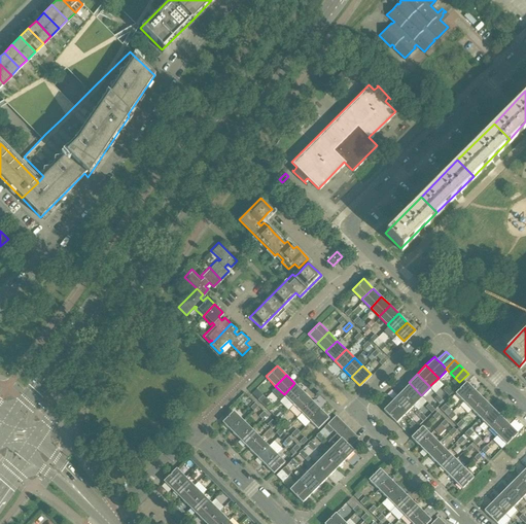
[(456,385),(459,382),(455,378),(453,376),(450,379),(451,381),(456,385)]
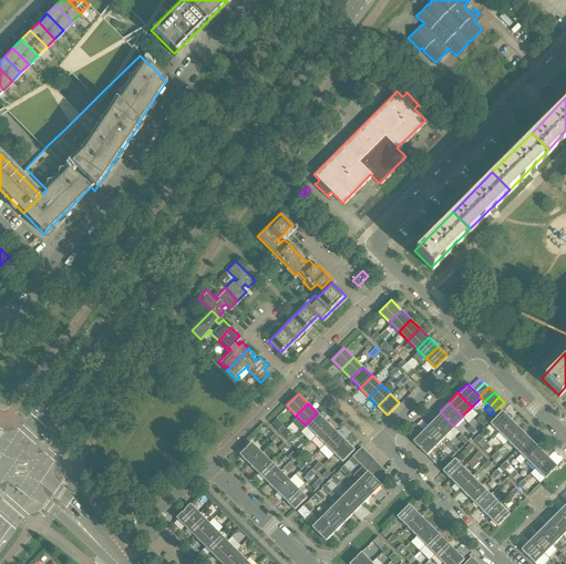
[(489,421),(497,431),(510,419),(501,409),(489,421)]
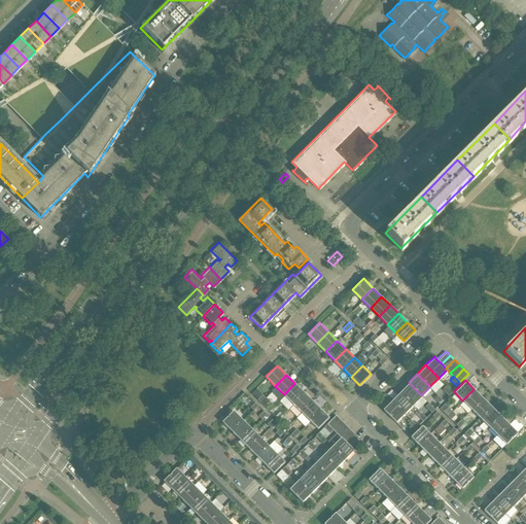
[(409,382),(399,390),(413,404),(421,395),(409,382)]
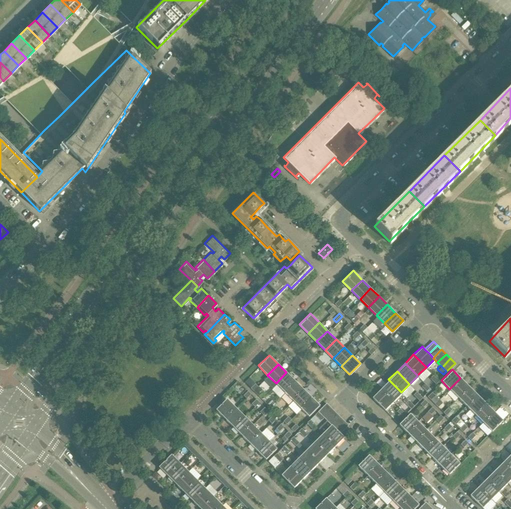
[(276,383),(284,391),(295,380),(286,372),(276,383)]
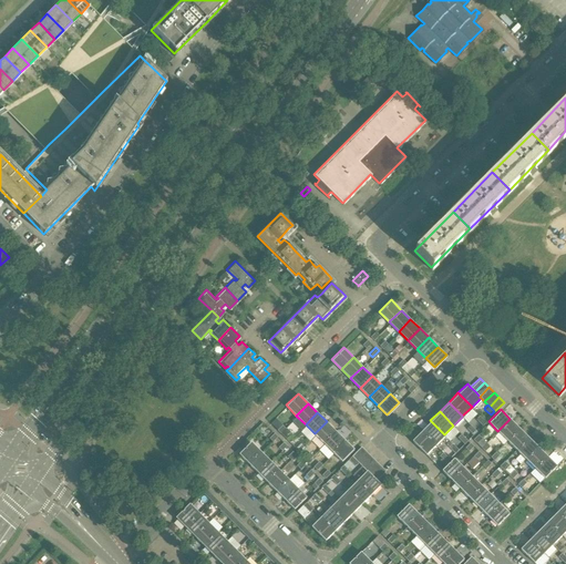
[(475,417),(482,423),(485,420),(479,413),(475,417)]
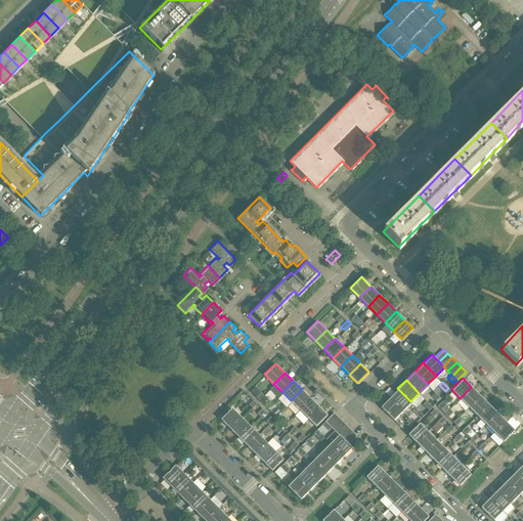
[(256,395),(260,391),(254,385),(250,389),(255,395),(256,395)]
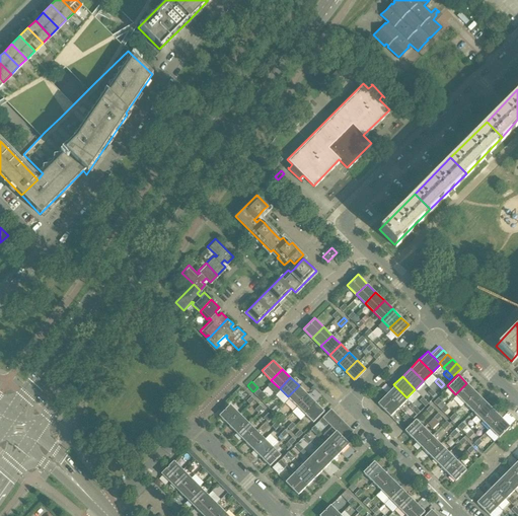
[(455,394),(463,402),(474,391),(466,383),(455,394)]
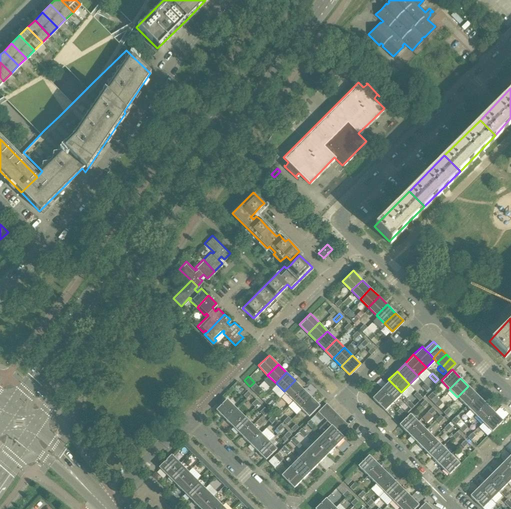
[(388,379),(380,388),(393,400),(401,392),(388,379)]
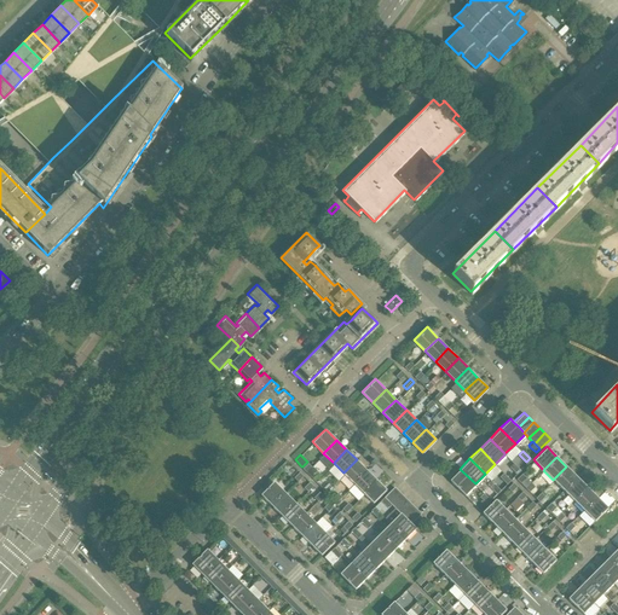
[(344,473),(353,482),(367,470),(357,459),(344,473)]
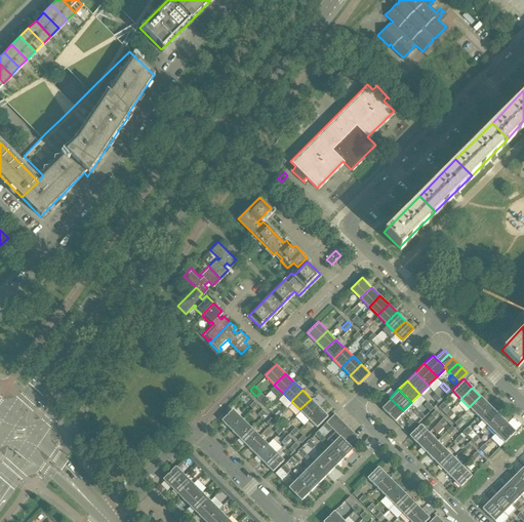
[(440,398),(434,392),(431,395),(437,401),(440,398)]
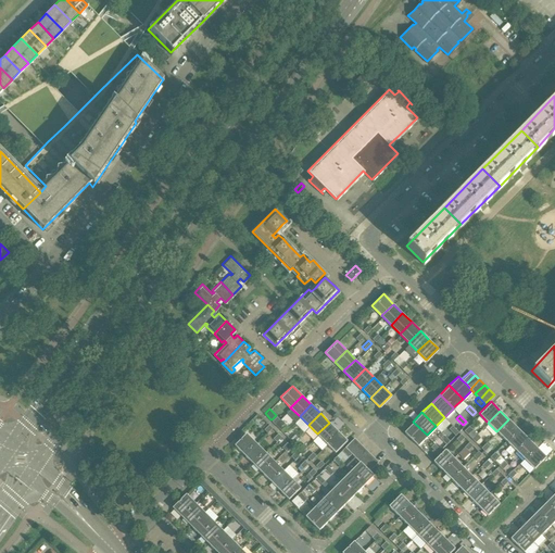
[(496,431),(506,440),(517,428),(508,419),(496,431)]
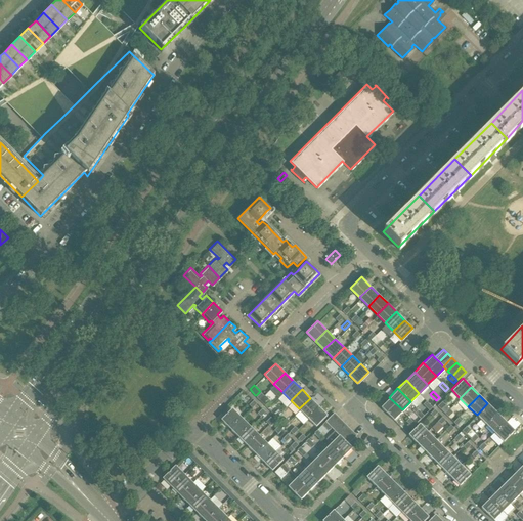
[(402,409),(389,397),(380,405),(393,419),(402,409)]
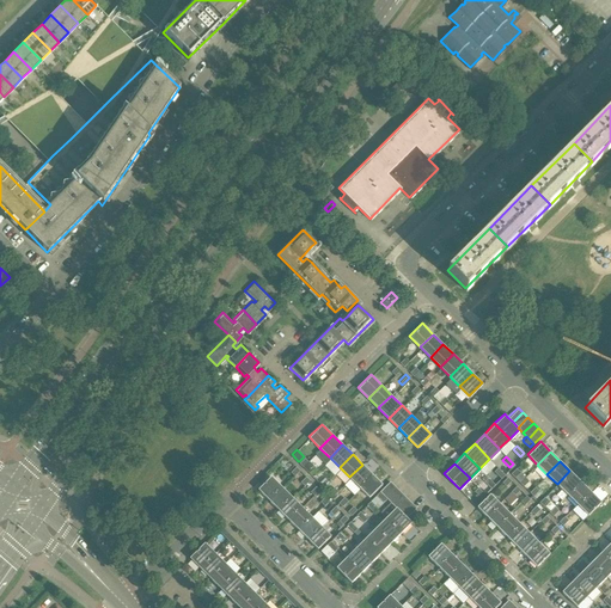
[(349,477),(359,487),(372,474),(362,465),(349,477)]
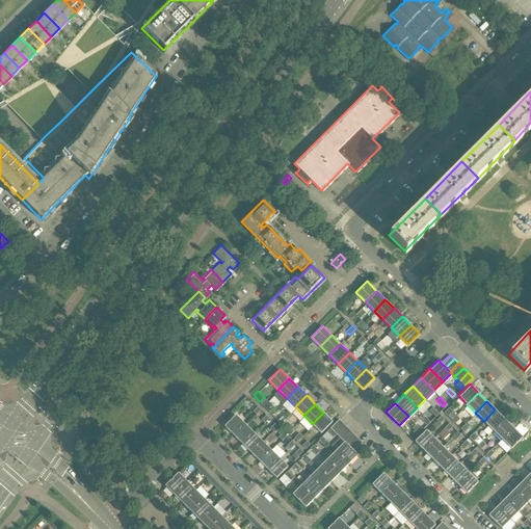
[(428,408),(434,415),(437,412),(431,405),(428,408)]
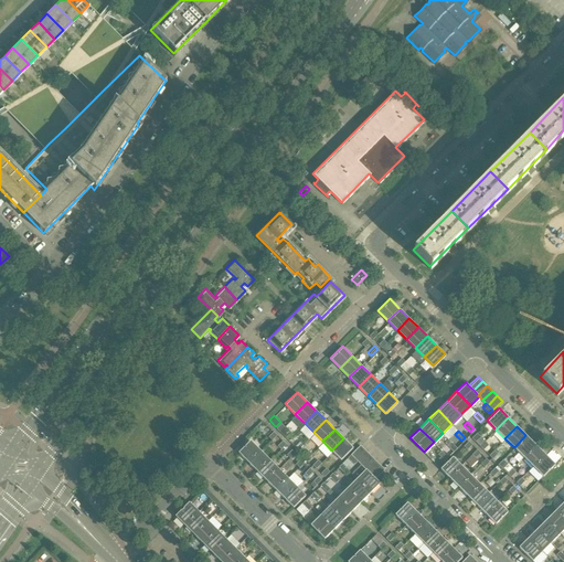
[(471,436),(480,445),(485,441),(476,431),(471,436)]
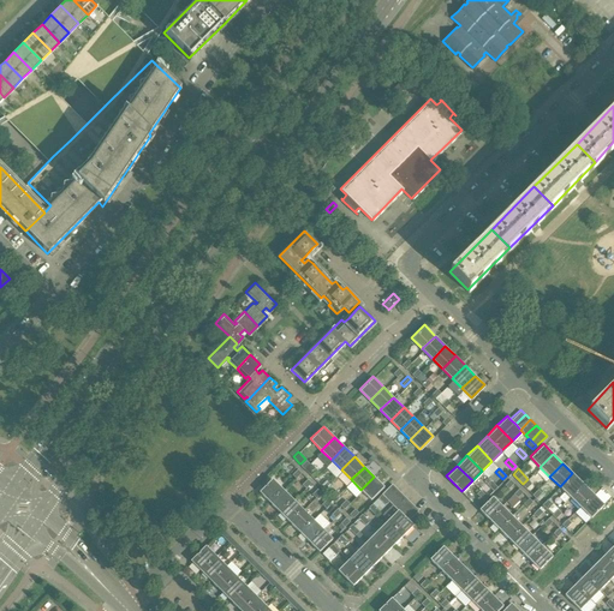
[(560,486),(570,496),(583,483),(572,473),(560,486)]
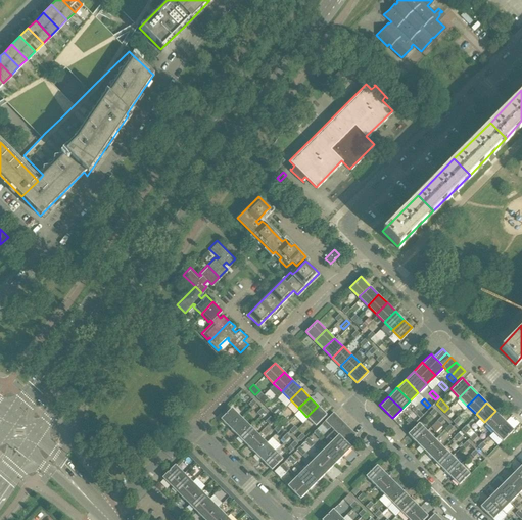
[(318,406),(306,417),(315,424),(325,413),(318,406)]
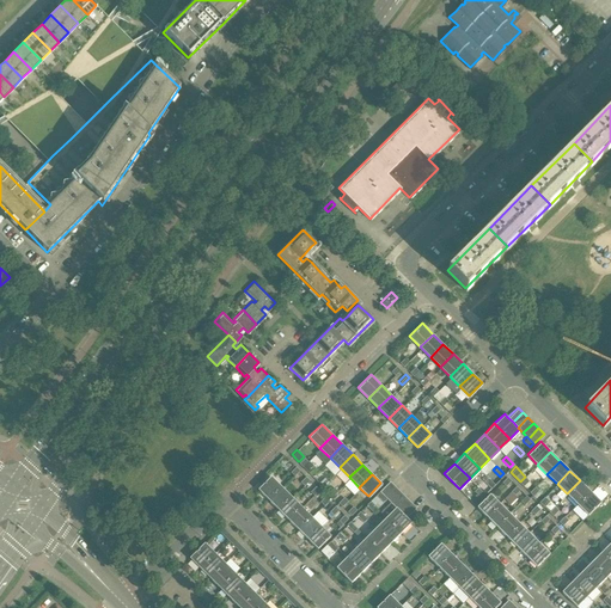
[(257,487),(268,498),(281,486),(270,476),(257,487)]
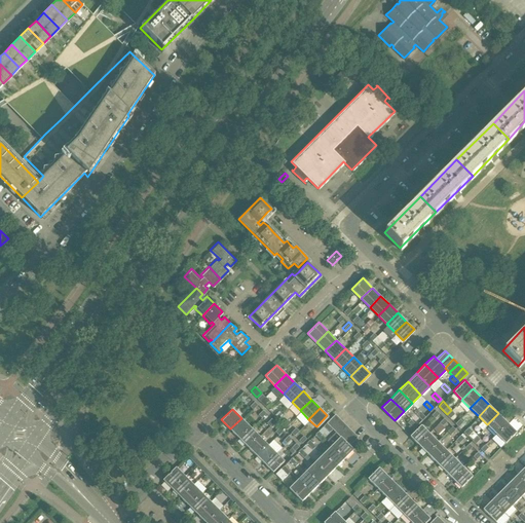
[(415,412),(421,418),(424,415),(418,409),(415,412)]
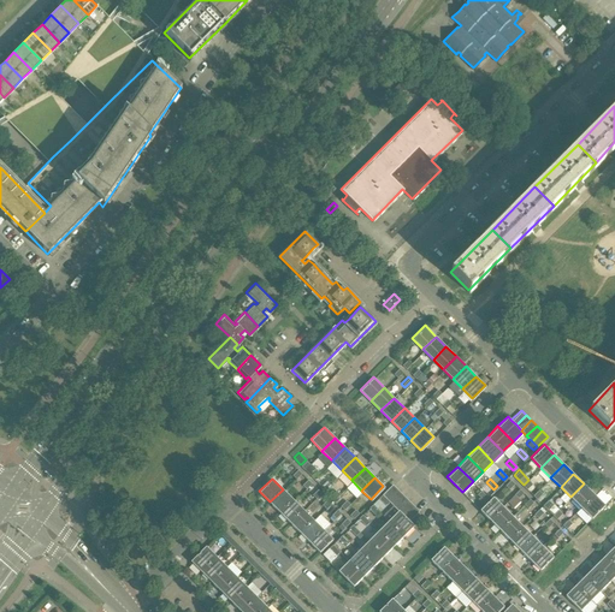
[(382,493),(386,498),(397,488),(391,483),(382,493)]
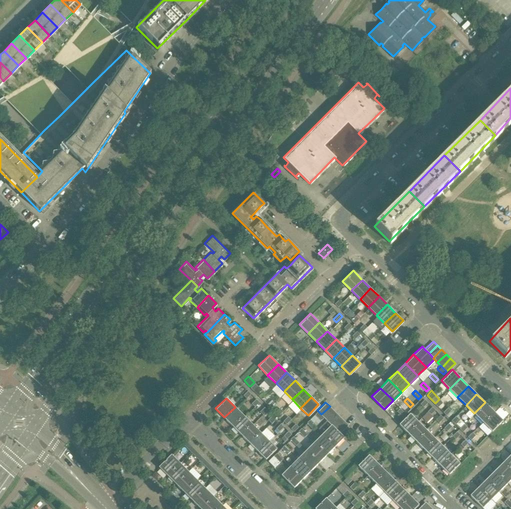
[(474,413),(482,421),(493,411),(485,402),(474,413)]
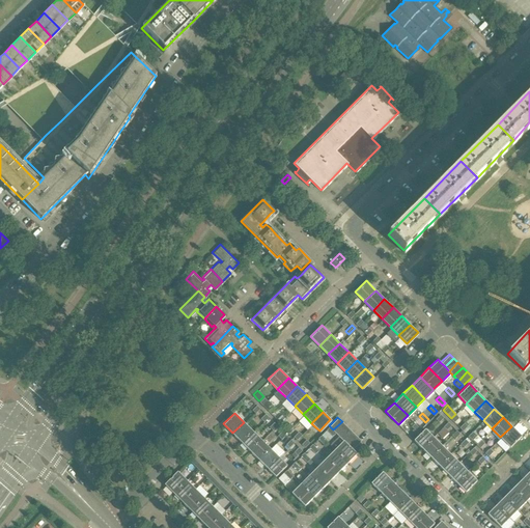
[(335,432),(338,435),(346,425),(342,421),(333,429),(335,432)]
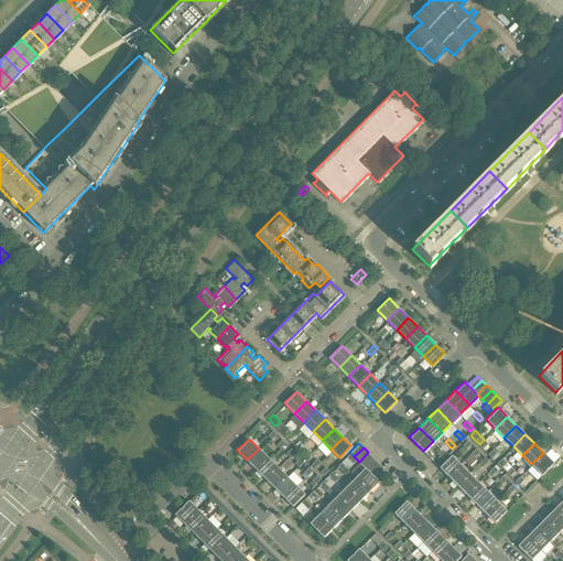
[(247,460),(256,468),(268,457),(259,449),(247,460)]
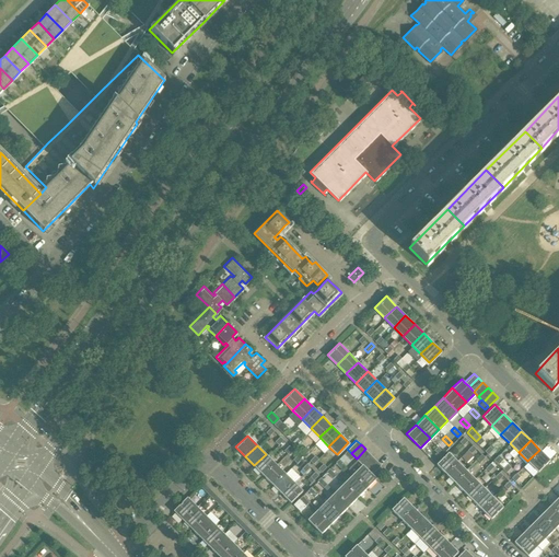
[(442,451),(437,445),(433,448),(440,454),(442,451)]
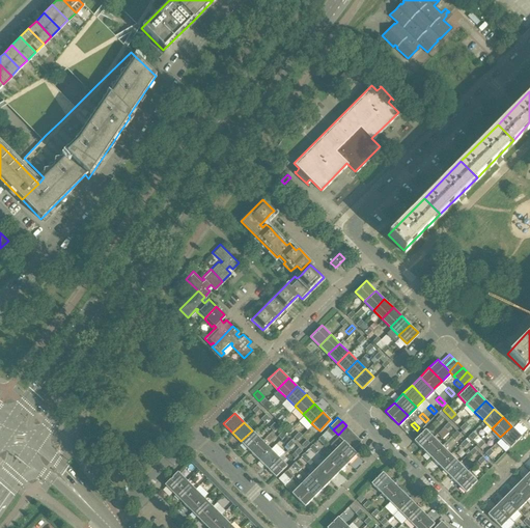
[(335,432),(333,429),(329,425),(326,428),(332,435),(335,432)]
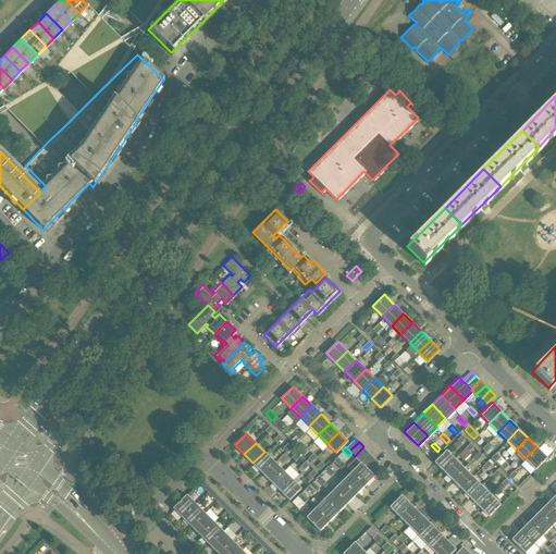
[(355,456),(359,460),(368,452),(363,446),(355,456)]
